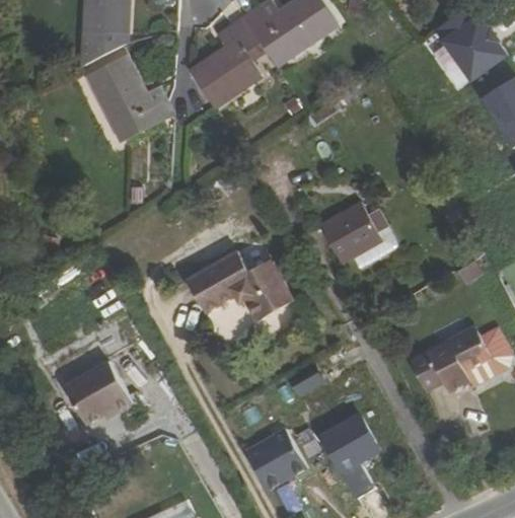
[(82,0),(79,70),(120,50),(122,0),(82,0)]
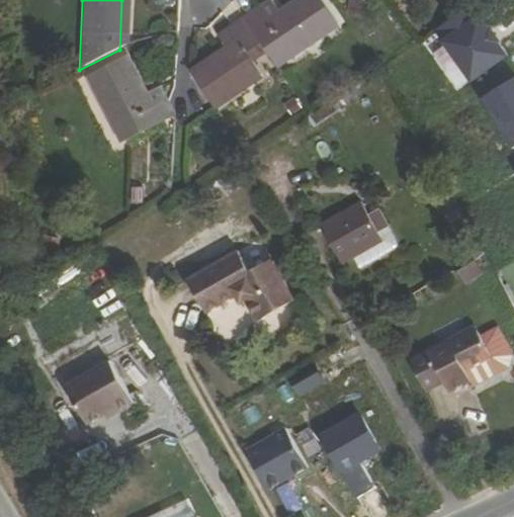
[(283,63),(331,31),(311,0),(303,0),(273,21),(265,8),(238,25),(254,51),(269,41),(283,63)]
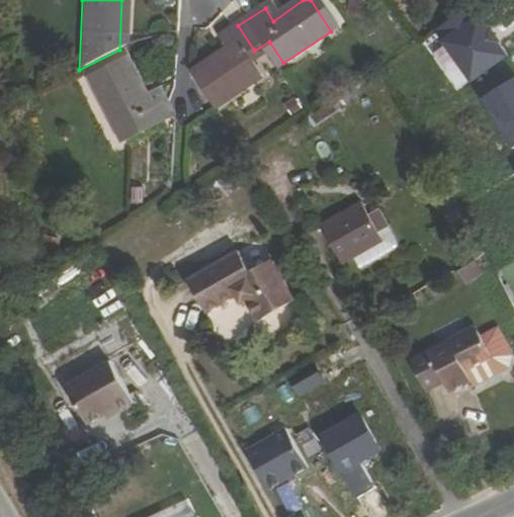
[(184,79),(205,114),(254,82),(240,60),(254,51),(238,25),(209,45),(219,57),(184,79)]
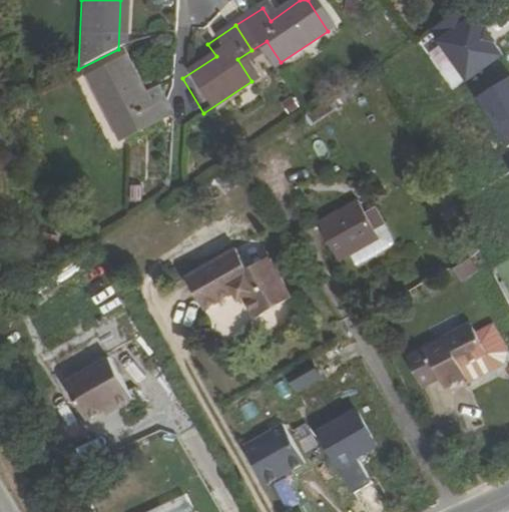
[(147,91),(132,100),(110,65),(76,87),(116,148),(164,118),(158,107),(147,91)]
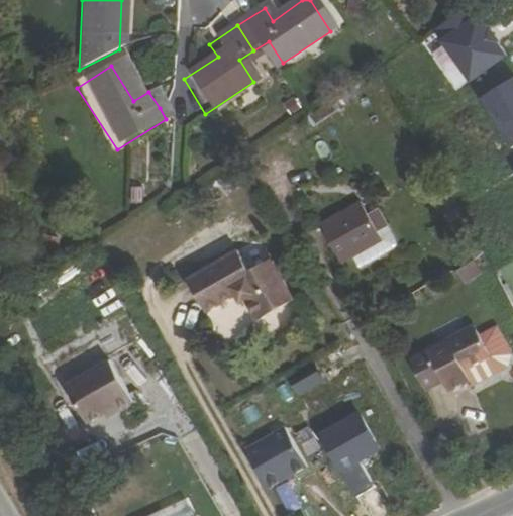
[(306,126),(335,108),(328,98),(300,117),(306,126)]
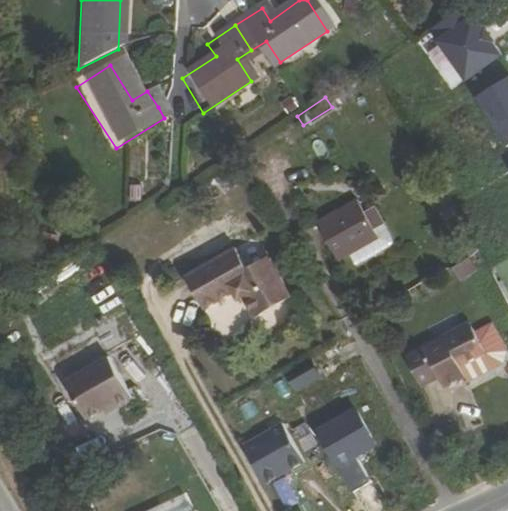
[(370,229),(361,214),(353,201),(314,225),(336,261),(375,237),(370,229)]
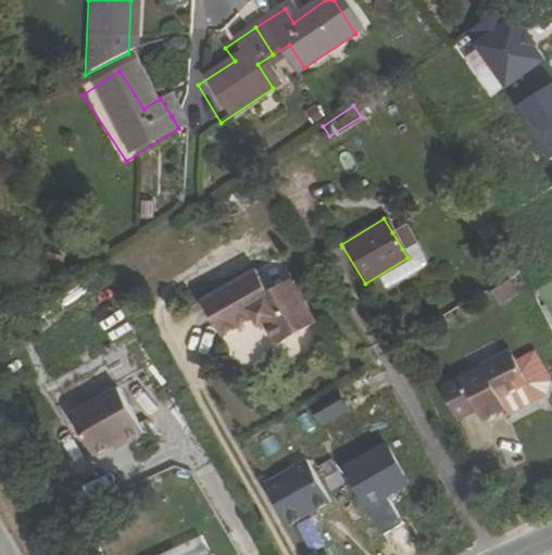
[(411,243),(401,227),(392,232),(402,249),(411,243)]
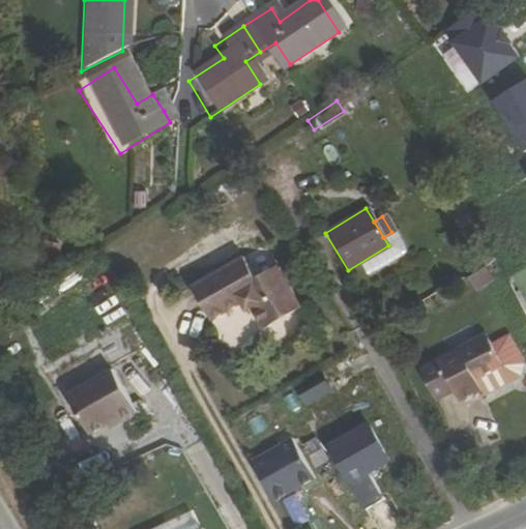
[(492,258),(481,239),(472,244),(481,263),(492,258)]
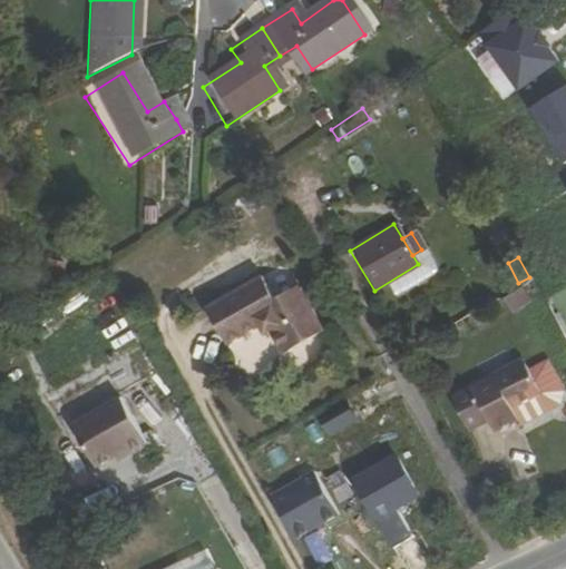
[(296,288),(274,302),(260,278),(205,311),(226,347),(261,326),(265,335),(270,332),(284,355),(323,332),(296,288)]
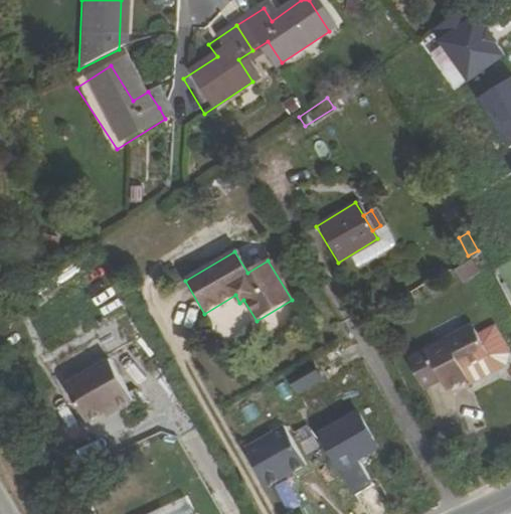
[(490,326),(474,334),(469,323),(404,357),(412,372),(432,362),(440,378),(439,379),(444,389),(465,378),(467,382),(502,363),(505,353),(490,326)]
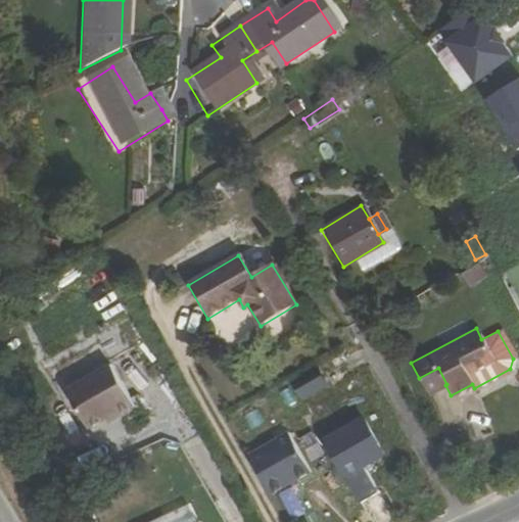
[(86,430),(114,414),(116,417),(132,408),(107,365),(63,391),(86,430)]
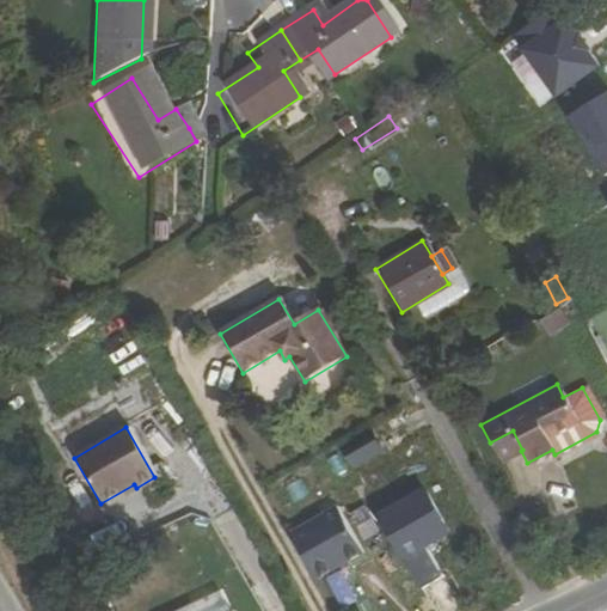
[(513,431),(490,443),(500,462),(514,454),(521,451),(522,450),(513,431)]
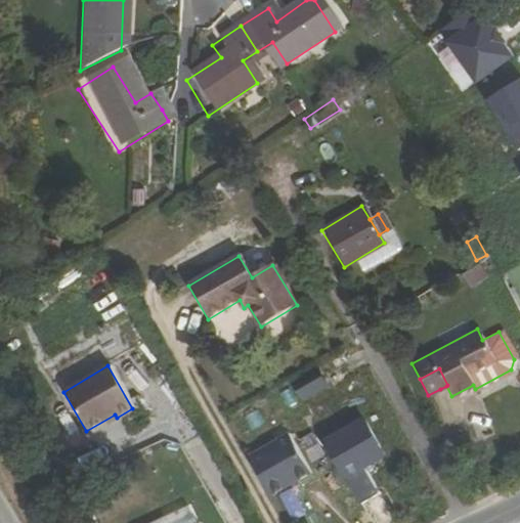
[(384,455),(362,421),(322,444),(359,506),(379,494),(362,469),(384,455)]
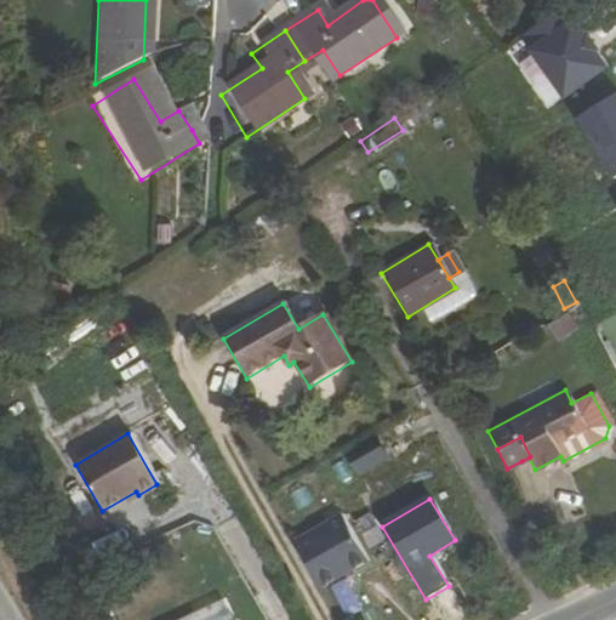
[(366,562),(340,515),(291,541),(318,591),(366,562)]
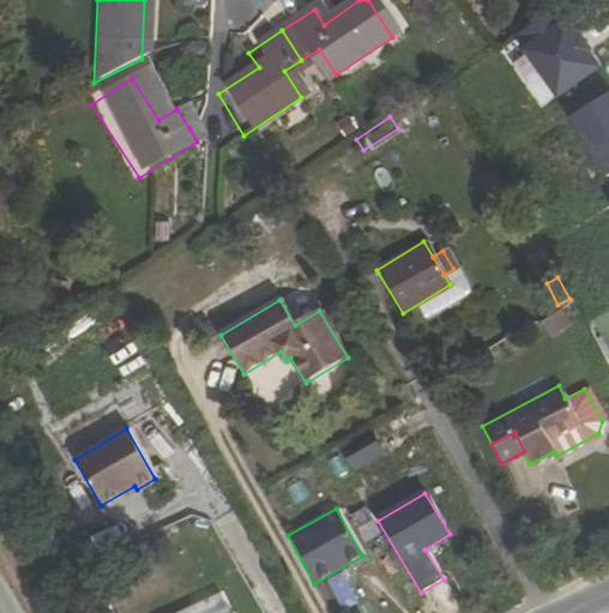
[(339,612),(357,602),(344,581),(327,592),(339,612)]
